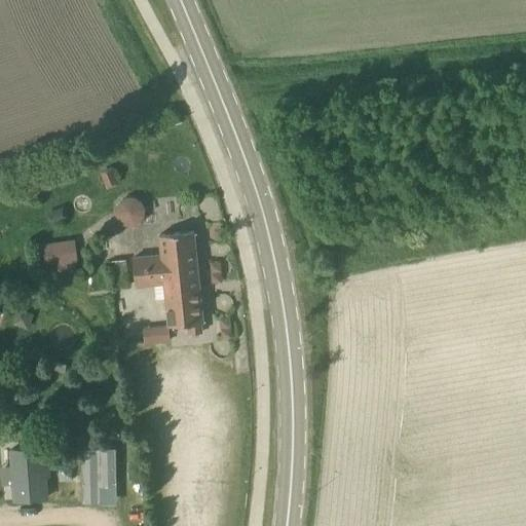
[(112,165),(100,170),(107,188),(119,184),(112,165)]
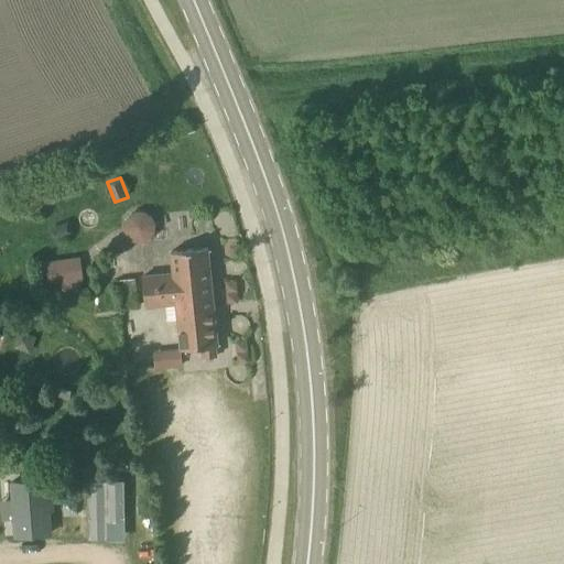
[(123,226),(123,227),(123,228),(123,230),(125,231),(125,232),(126,234),(126,236),(127,237),(128,238),(129,239),(130,240),(131,240),(132,241),(133,242),(134,242),(136,242),(138,243),(139,243),(140,243),(141,243),(143,243),(144,242),(145,242),(147,241),(148,241),(149,240),(151,239),(151,238),(152,237),(153,236),(154,235),(154,234),(155,232),(155,231),(155,230),(156,228),(156,227),(156,226),(155,224),(155,223),(155,221),(154,219),(153,218),(153,217),(152,216),(151,215),(150,214),(149,213),(148,213),(145,212),(144,212),(143,212),(142,210),(141,210),(139,210),(138,210),(137,212),(136,212),(133,212),(132,213),(131,213),(130,214),(129,215),(128,216),(127,217),(127,218),(126,219),(125,220),(125,221),(125,223),(123,225),(123,226)]
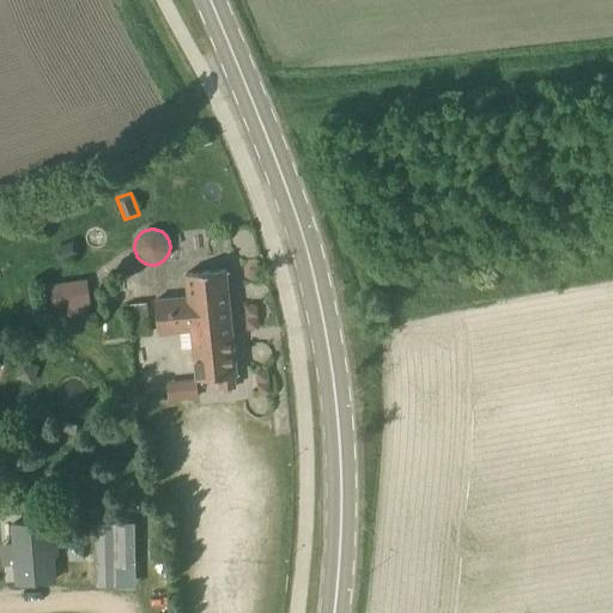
[(73,240),(53,249),(59,263),(80,254),(73,240)]
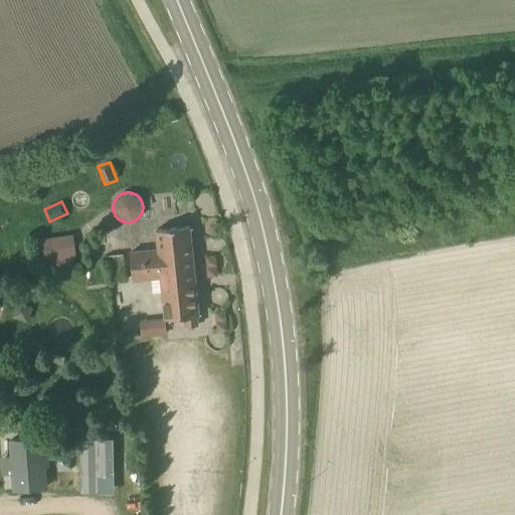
[(186,326),(197,325),(196,316),(198,316),(189,226),(156,229),(158,249),(131,252),(133,280),(161,277),(166,319),(185,317),(186,326)]
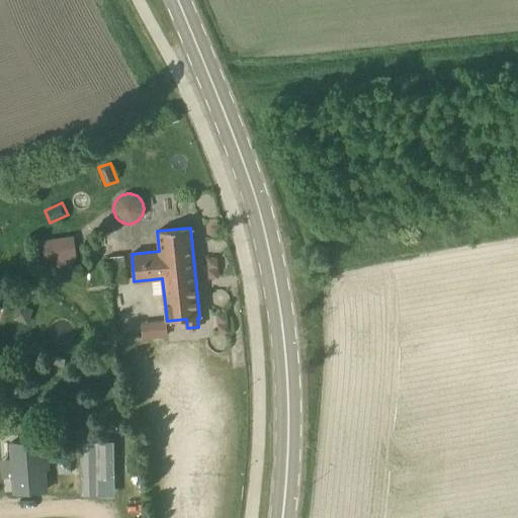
[(34,263),(74,261),(72,236),(32,238),(34,263)]
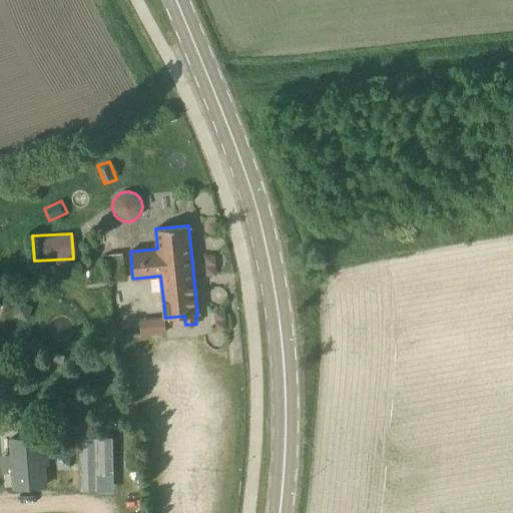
[(17,301),(12,316),(28,321),(33,306),(17,301)]
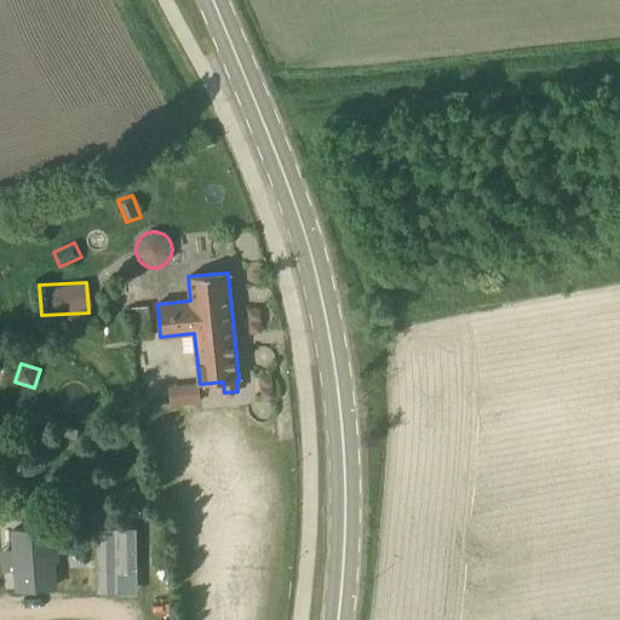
[(168,405),(199,400),(196,380),(166,384),(168,405)]
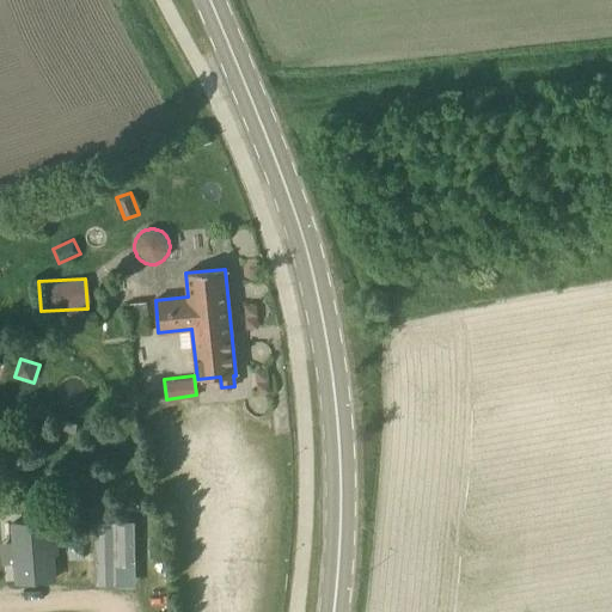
[(55,579),(50,520),(12,524),(17,582),(55,579)]
